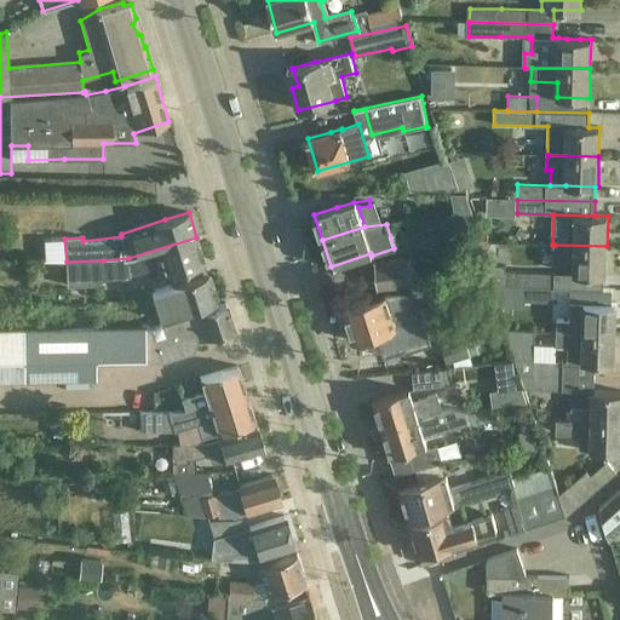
[(204,263),(196,237),(128,258),(103,260),(67,262),(67,286),(96,286),(105,279),(130,276),(130,275),(162,265),(165,275),(204,263)]
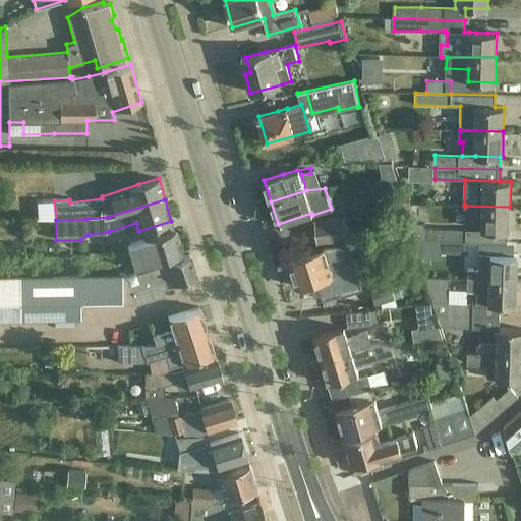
[(510,207),(466,206),(466,217),(482,217),(482,230),(510,231),(510,207)]
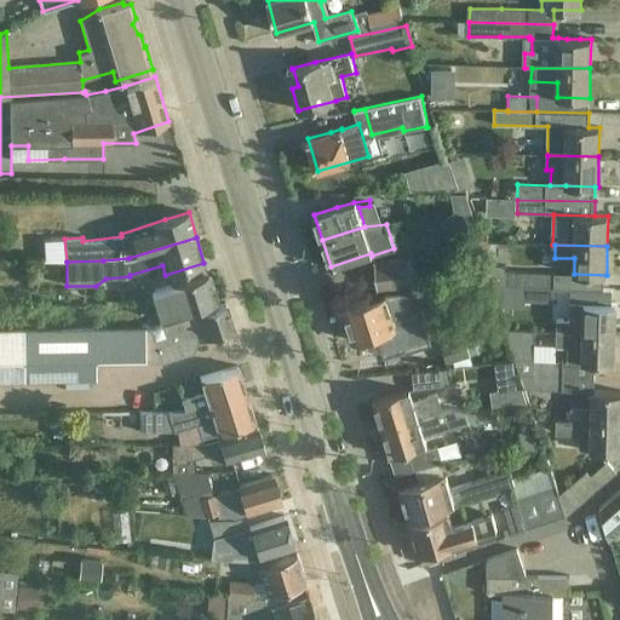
[(413,282),(411,258),(374,262),(377,286),(413,282)]
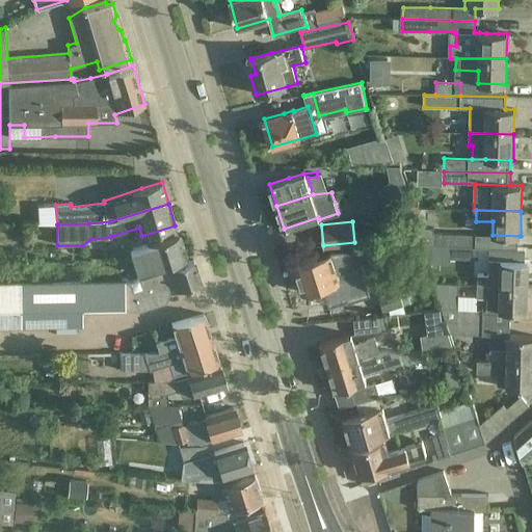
[(426,229),(415,229),(417,240),(419,245),(421,245),(450,246),(475,247),(476,235),(451,234),(433,234),(433,229),(426,229)]
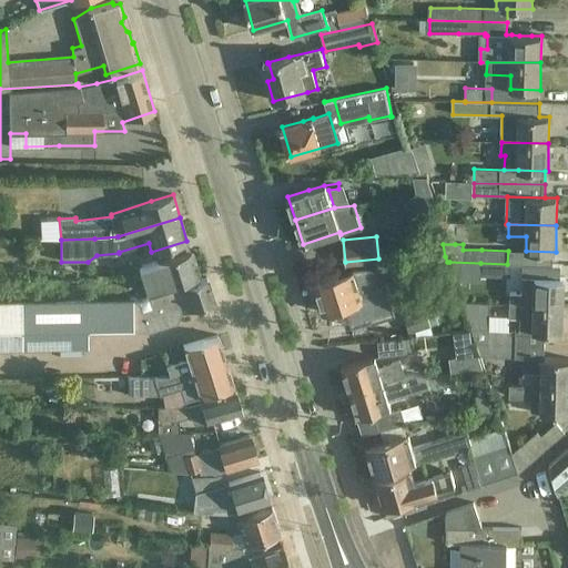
[(190,251),(169,257),(156,261),(161,276),(140,283),(141,287),(129,288),(132,300),(144,298),(166,291),(165,286),(199,276),(190,251)]
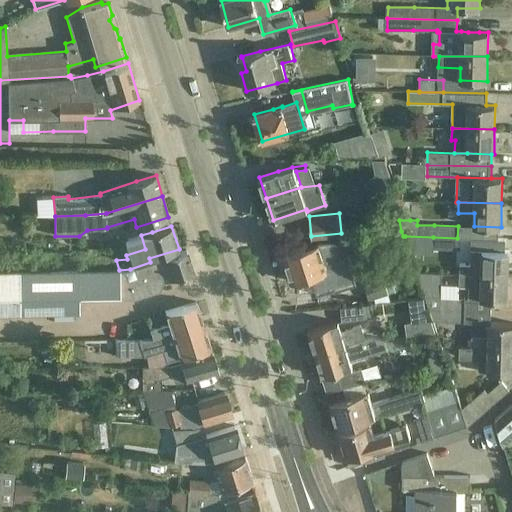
[(433,237),(405,236),(411,254),(434,254),(434,249),(457,249),(457,238),(433,237)]
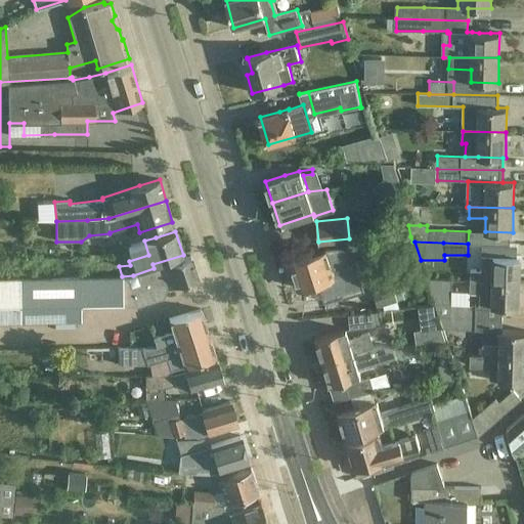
[(495,245),(482,244),(481,270),(470,270),(470,281),(520,282),(521,257),(517,257),(517,245),(495,245)]
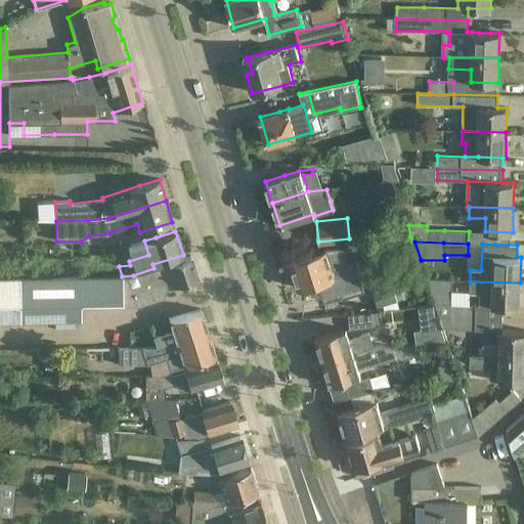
[(326,251),(310,256),(291,262),(299,289),(347,273),(348,277),(350,277),(353,288),(364,285),(356,257),(332,265),(326,251)]
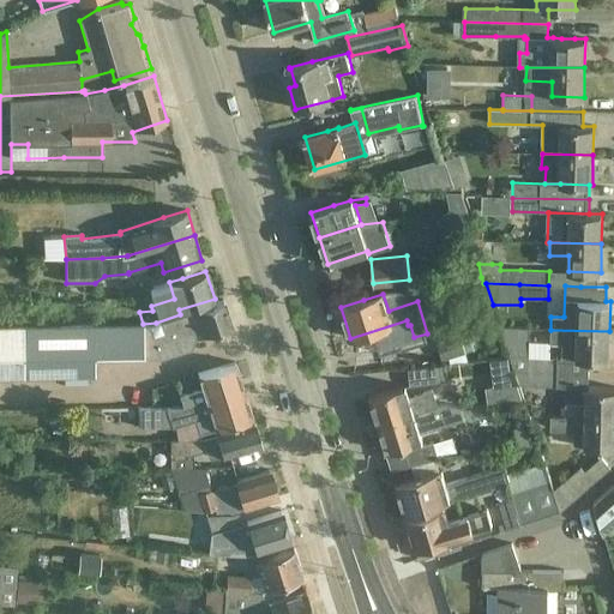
[(156,323),(143,324),(144,355),(144,357),(145,359),(162,357),(190,349),(192,339),(232,326),(223,300),(180,314),(156,323)]
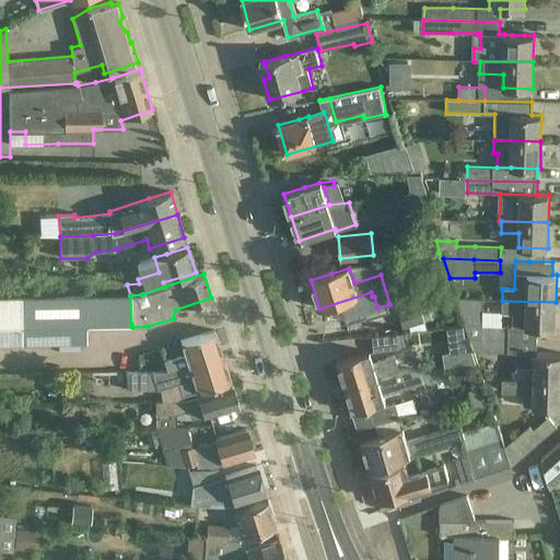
[(49,281),(49,296),(84,296),(84,281),(49,281)]
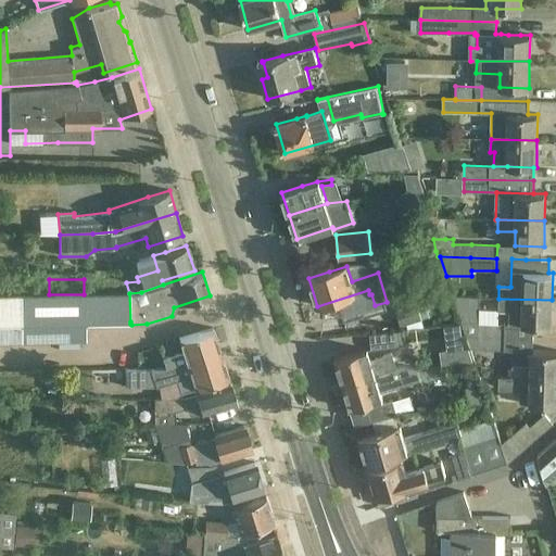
[(85,323),(130,321),(129,293),(84,294),(49,294),(20,295),(0,294),(0,340),(21,340),(85,339),(85,323)]
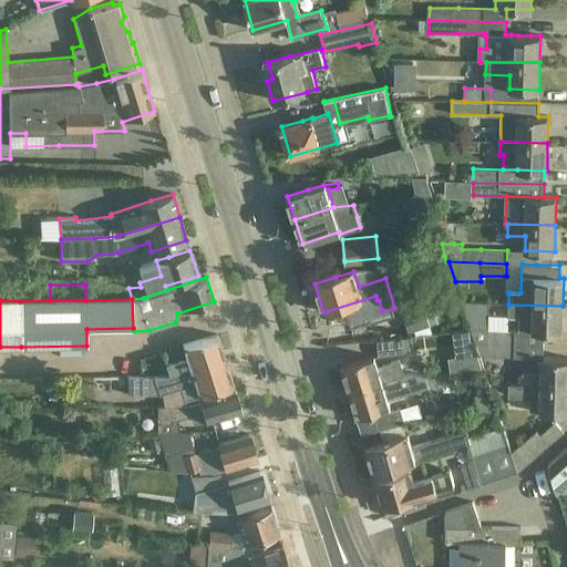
[(490,303),(462,302),(471,329),(474,340),(475,343),(544,344),(544,331),(563,332),(563,306),(508,305),(508,316),(519,317),(519,331),(490,330),(490,303)]
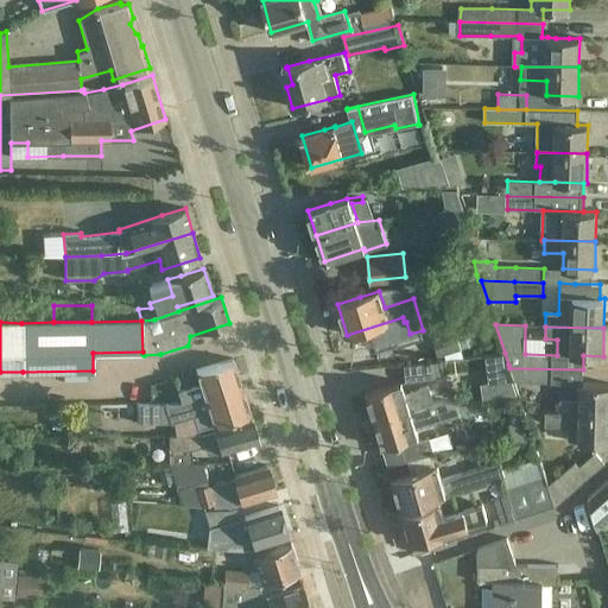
[(438,358),(472,346),(466,329),(434,339),(438,358)]
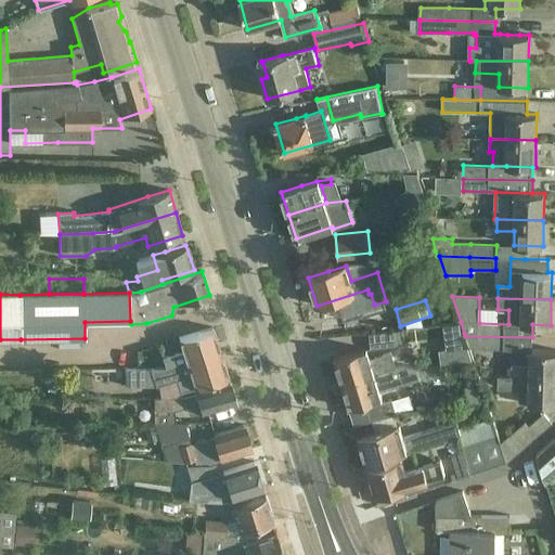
[(464,333),(461,322),(411,328),(412,340),(457,334),(457,333),(464,333)]
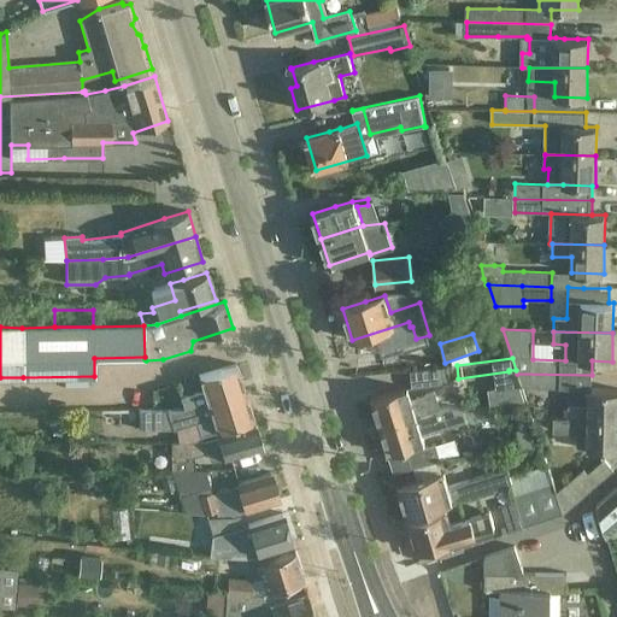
[(245,392),(236,364),(199,376),(203,389),(180,397),(183,410),(245,392)]
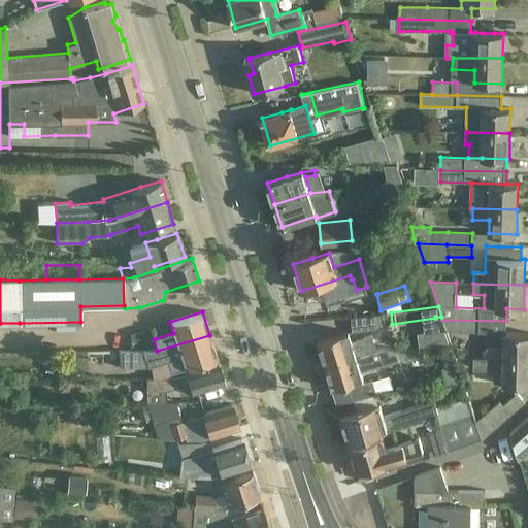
[(352,331),(377,329),(376,315),(351,317),(352,331)]
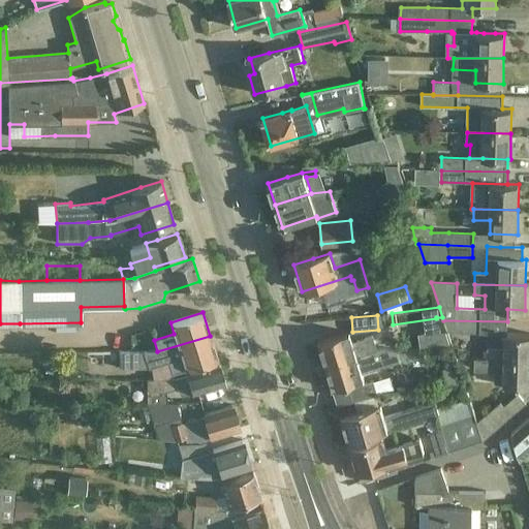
[(507,321),(443,320),(447,333),(456,333),(506,334),(507,334),(507,321)]
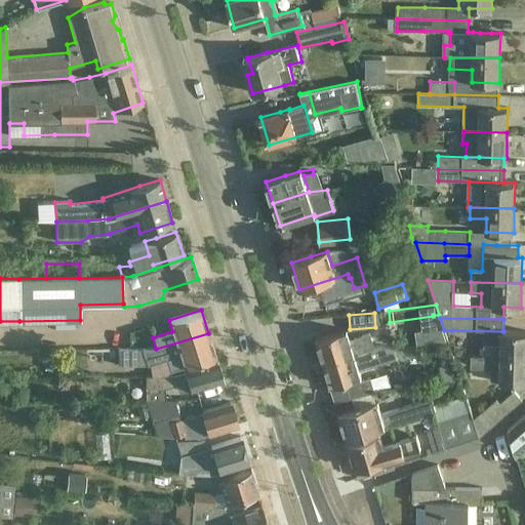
[(347,330),(335,333),(316,339),(323,363),(373,348),(369,333),(350,339),(347,330)]
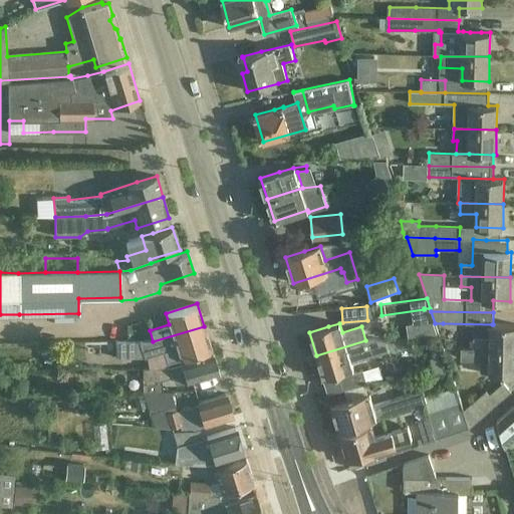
[(513,324),(493,324),(492,324),(492,337),(474,337),(474,348),(513,349),(513,324)]
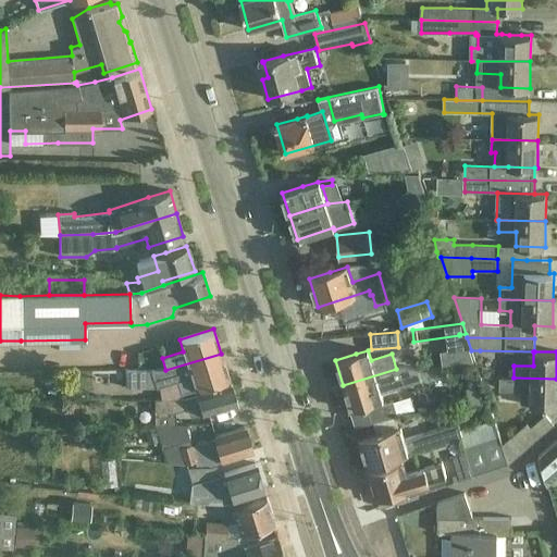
[(229,379),(221,354),(165,370),(125,370),(126,388),(157,387),(190,376),(195,390),(229,379)]
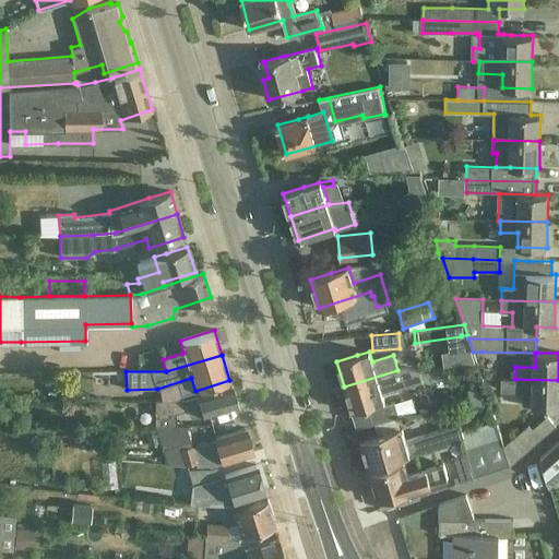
[(444,356),(423,358),(424,371),(444,370),(445,369),(444,356)]
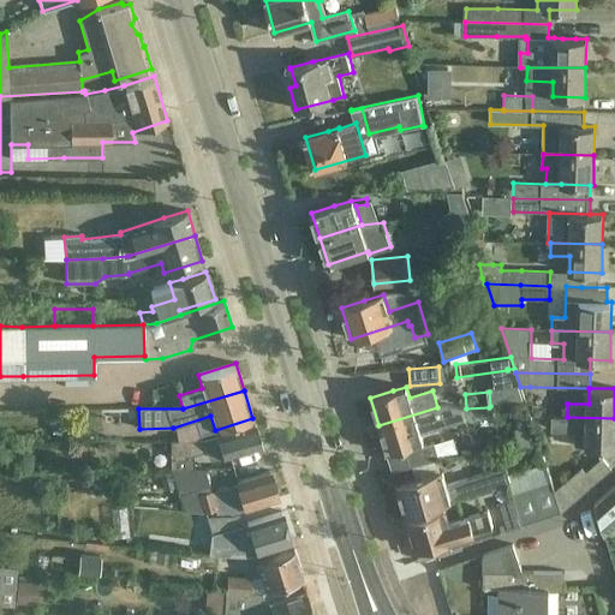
[(443,405),(437,407),(378,425),(387,453),(423,442),(421,434),(465,419),(466,424),(491,417),(489,407),(466,408),(461,408),(446,404),(443,405)]
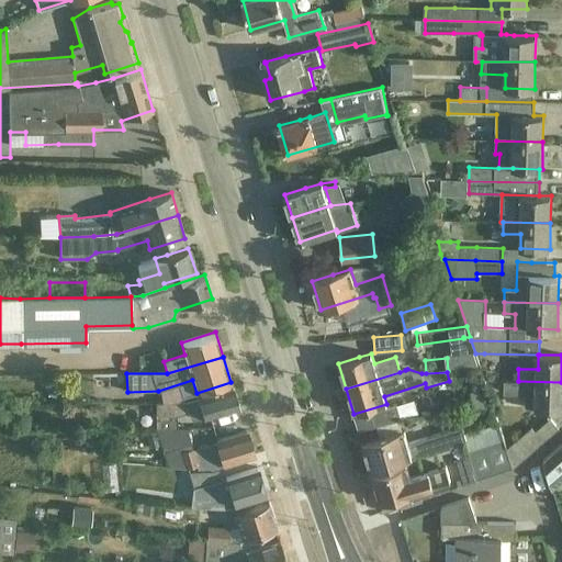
[(561,382),(518,381),(505,382),(505,394),(527,394),(526,408),(537,408),(561,408),(561,382)]
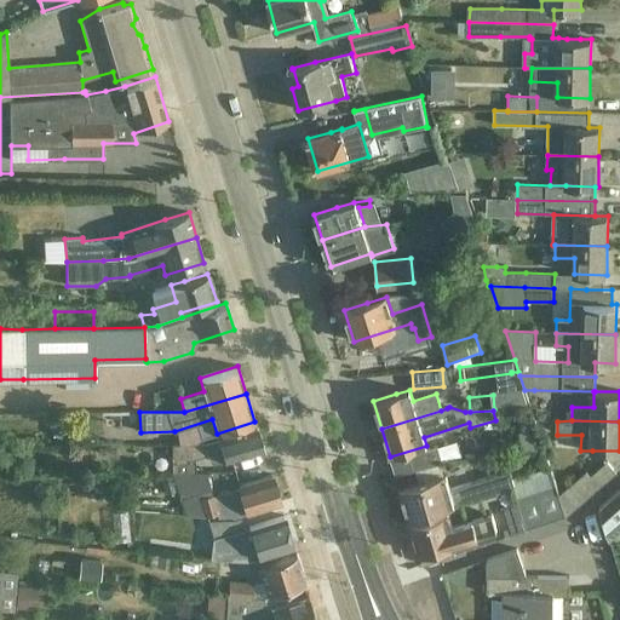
[(256,426),(233,434),(204,442),(205,445),(172,445),(172,461),(172,474),(174,474),(174,471),(195,471),(195,459),(222,451),(225,461),(263,451),(256,426)]
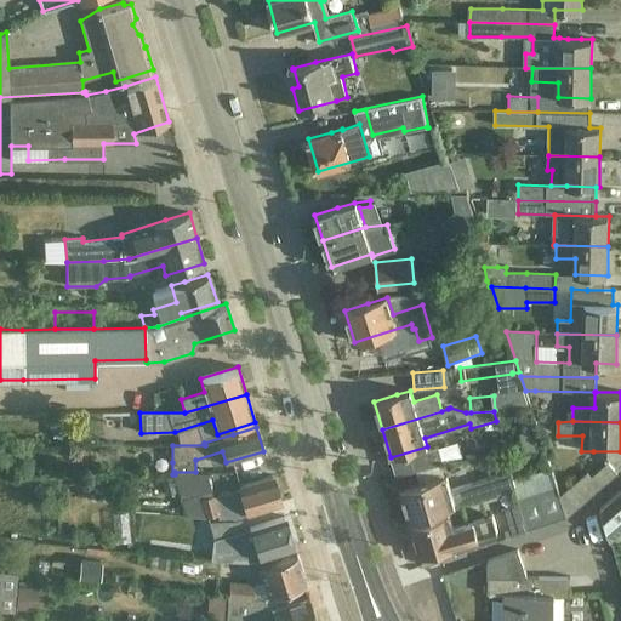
[(537,450),(536,434),(520,436),(523,451),(537,450)]
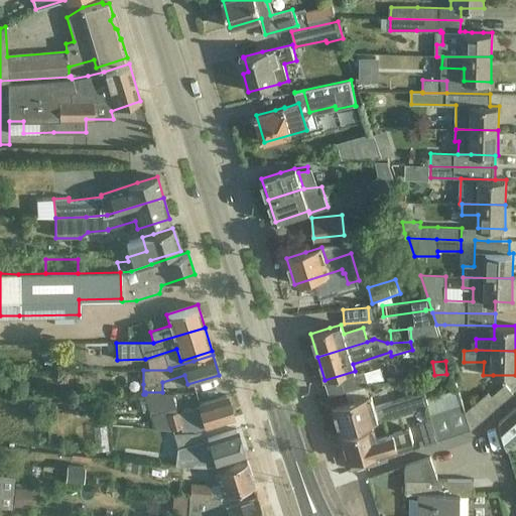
[(342,379),(345,389),(346,391),(369,385),(365,371),(342,379)]
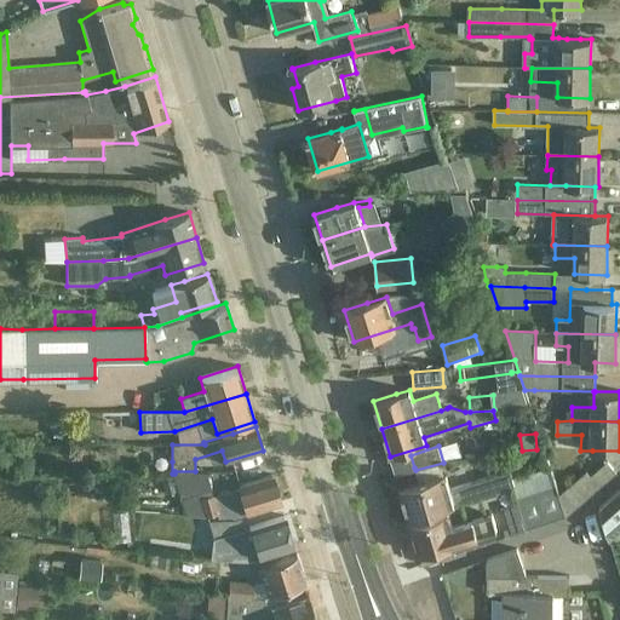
[(608,461),(591,476),(587,471),(560,495),(566,516),(567,516),(618,472),(608,461)]
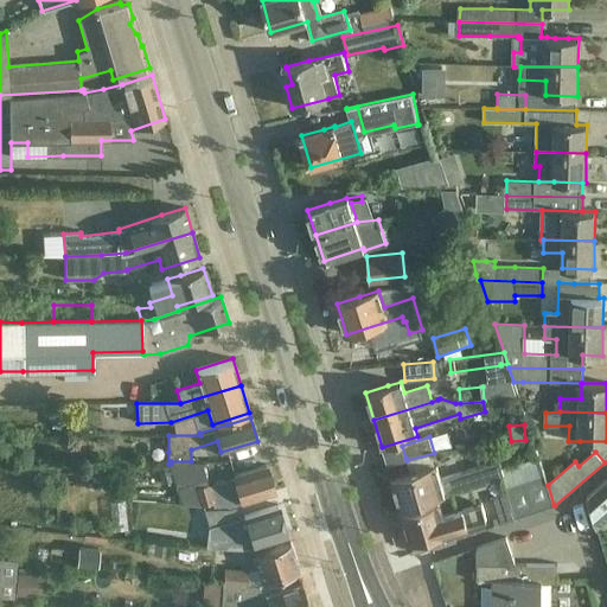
[(499,460),(481,466),(440,479),(436,466),(414,473),(391,480),(401,508),(423,500),(504,475),(499,460)]
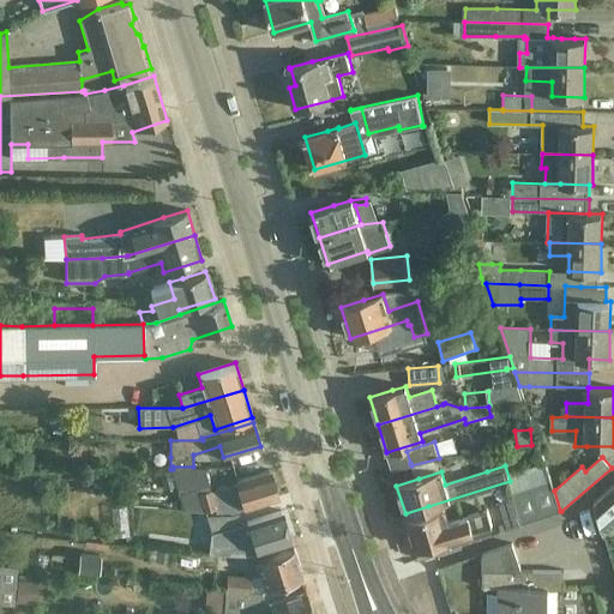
[(208,485),(203,467),(193,467),(173,467),(173,469),(184,510),(204,511),(215,507),(216,512),(228,512),(238,510),(277,498),(269,470),(235,481),(236,482),(210,489),(198,493),(197,487),(208,485)]
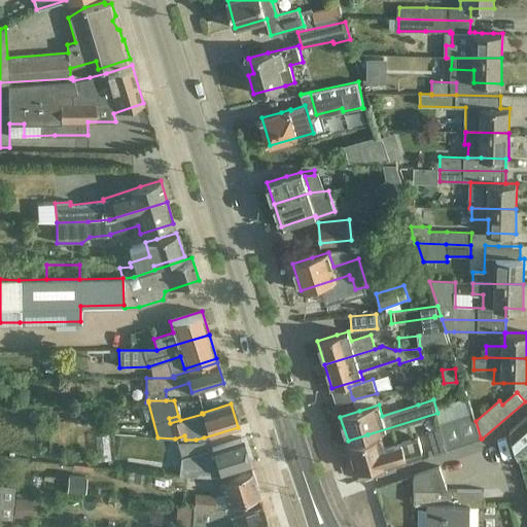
[(440,425),(441,427),(448,450),(481,438),(476,421),(473,415),(440,425)]
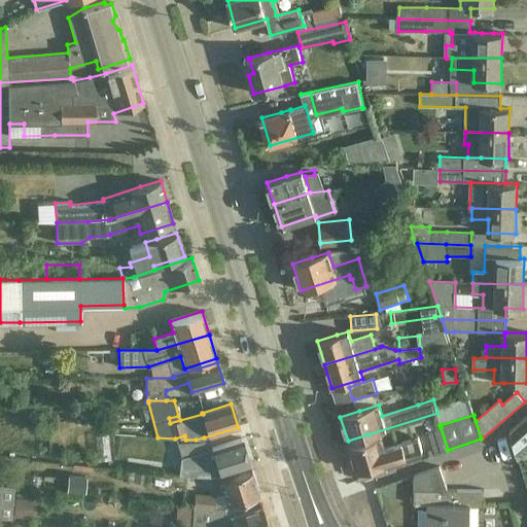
[(526,416),(510,431),(518,459),(526,451),(526,416)]
